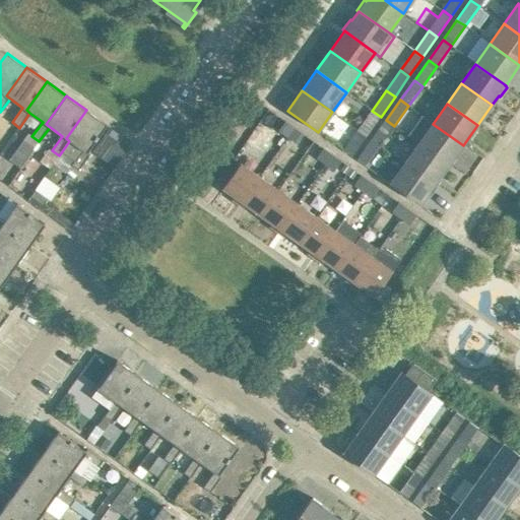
[(295,127),(285,121),(268,109),(261,119),(287,137),(295,127)]
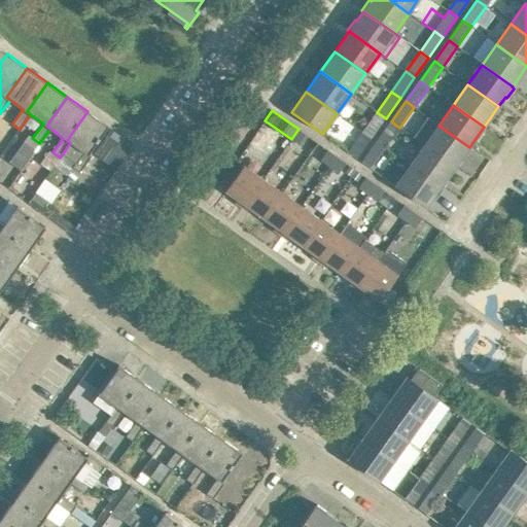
[(108,128),(109,128),(109,127),(88,111),(67,140),(70,143),(63,153),(75,163),(72,167),(79,172),(91,156),(90,154),(91,153),(108,128)]
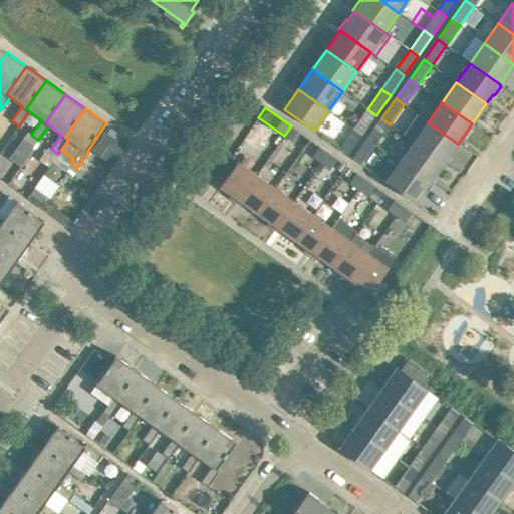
[(362,135),(376,115),(367,109),(353,129),(362,135)]
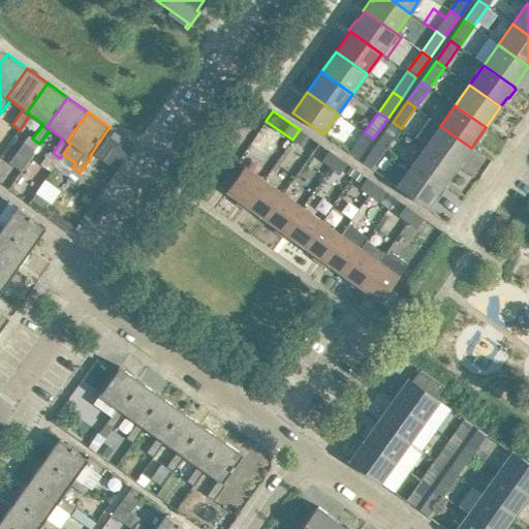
[(387,148),(401,128),(393,122),(379,142),(387,148)]
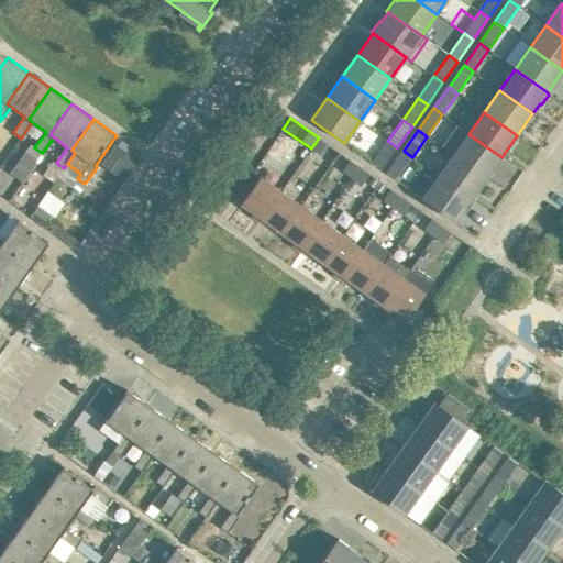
[(486,178),(501,157),(468,134),(453,155),(486,178)]
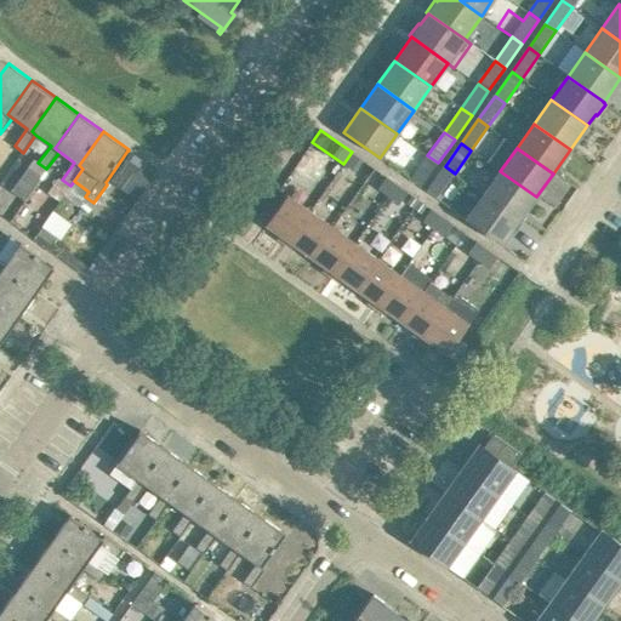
[(363,160),(352,152),(343,164),(354,172),(363,160)]
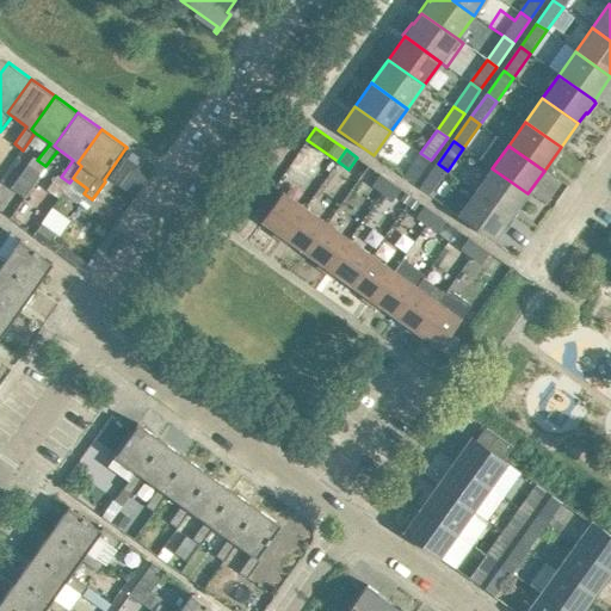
[(414,184),(431,160),(420,153),(403,177),(414,184)]
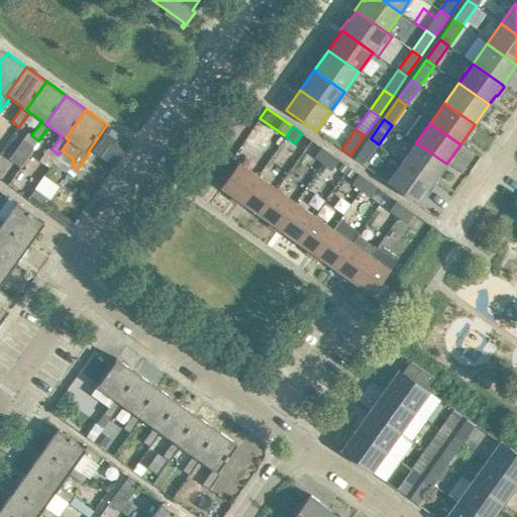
[(20,167),(38,140),(31,135),(28,133),(10,160),(20,167)]
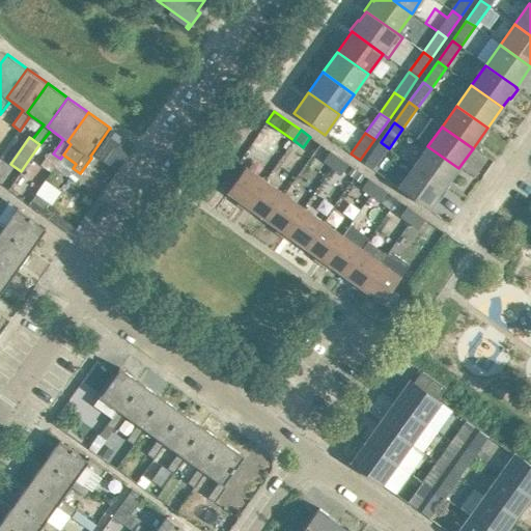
[(373,169),(389,148),(381,142),(365,164),(373,169)]
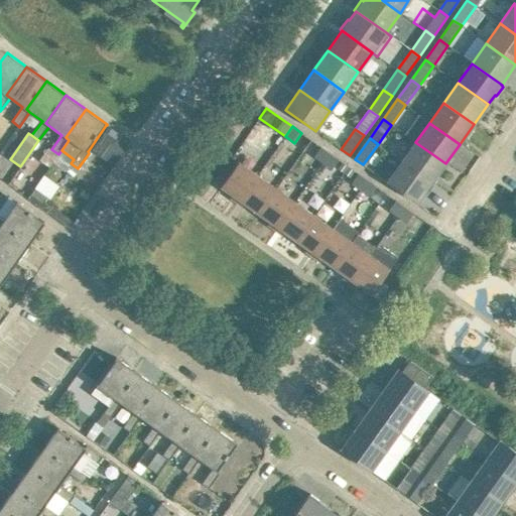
[(431,182),(445,163),(415,142),(402,161),(431,182)]
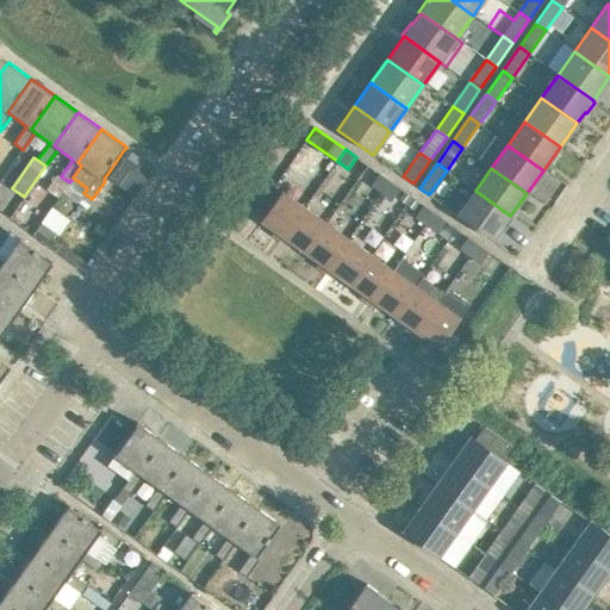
[(381,193),(390,181),(379,173),(371,185),(381,193)]
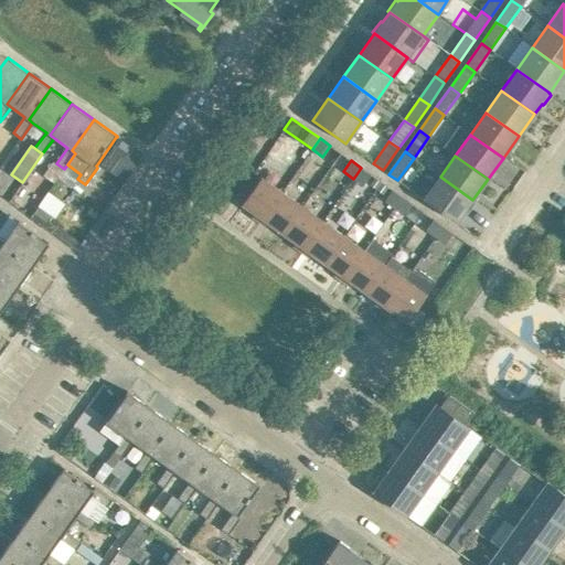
[(363,185),(371,174),(361,168),(353,179),(363,185)]
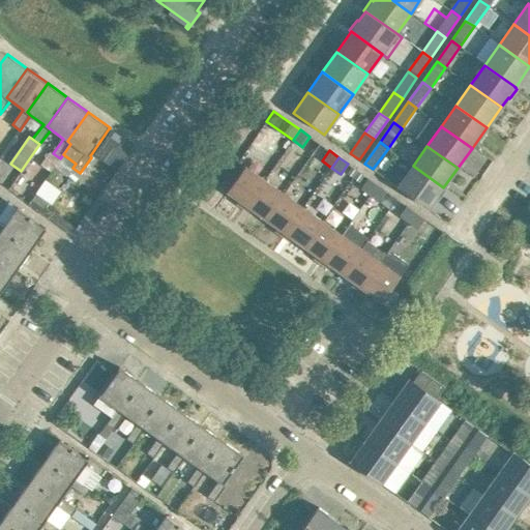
[(243,208),(264,180),(244,166),(227,192),(238,200),(236,203),(243,208)]
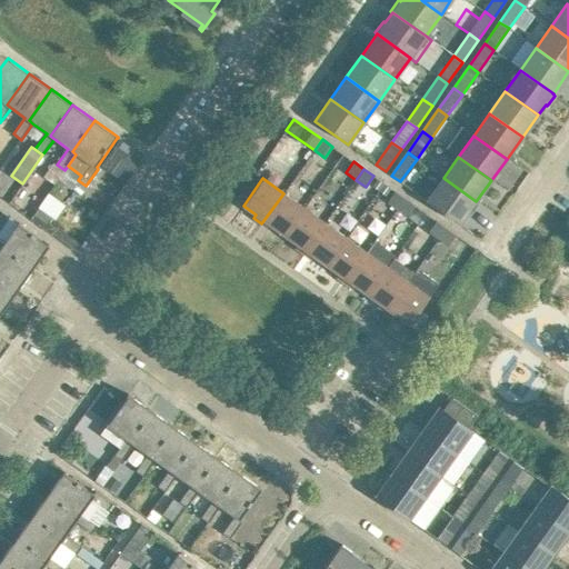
[(476,202),(476,201),(443,178),(427,201),(459,225),(468,212),(470,215),(477,203),(476,202)]
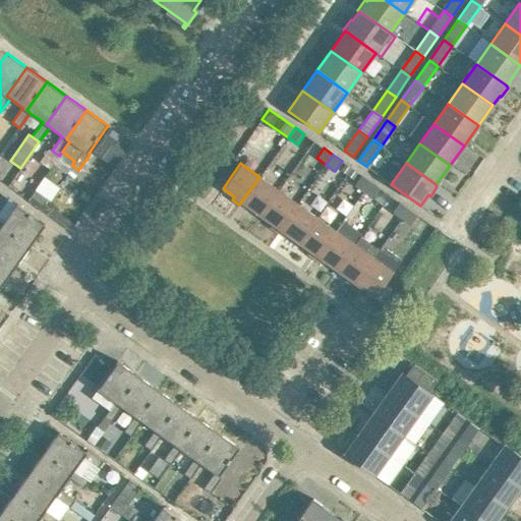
[(363,191),(370,182),(361,175),(354,185),(363,191)]
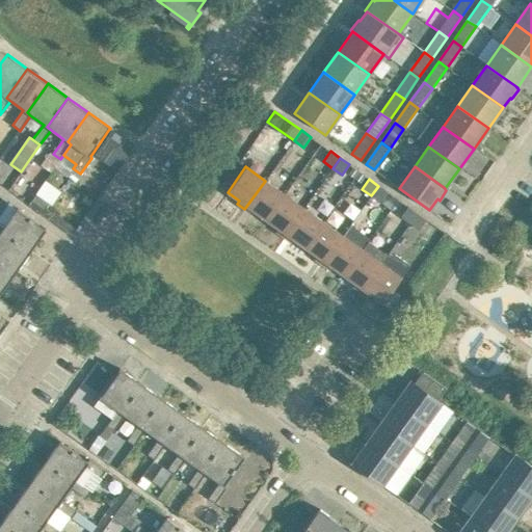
[(266,220),(285,194),(265,181),(244,209),(253,215),(255,212),(266,220)]
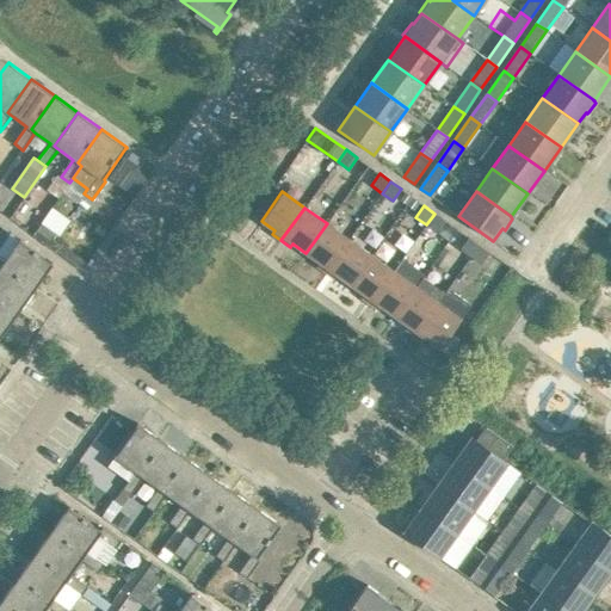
[(437,233),(445,221),(434,214),(426,224),(437,233)]
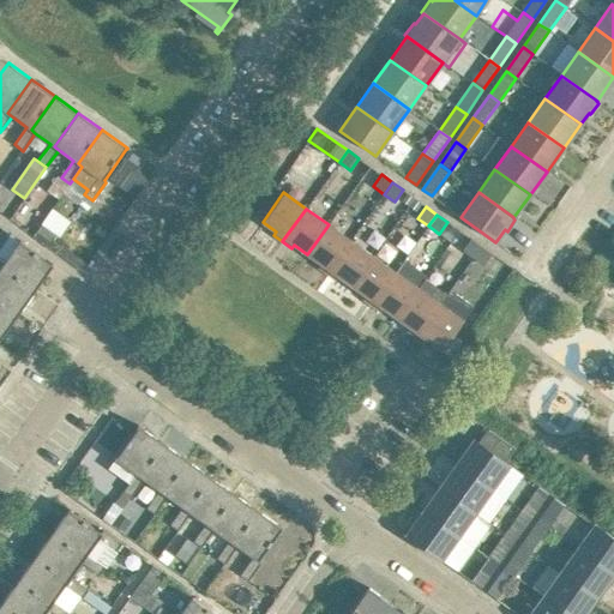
[(34,236),(48,247),(53,240),(56,235),(42,224),(34,236)]
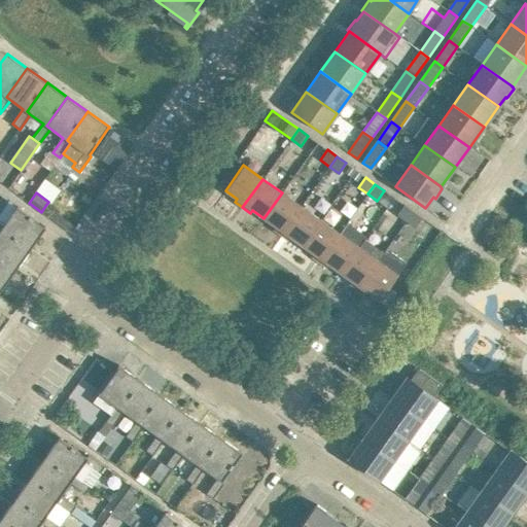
[(281,235),(301,206),(282,192),(264,218),(275,226),(273,230),(281,235)]
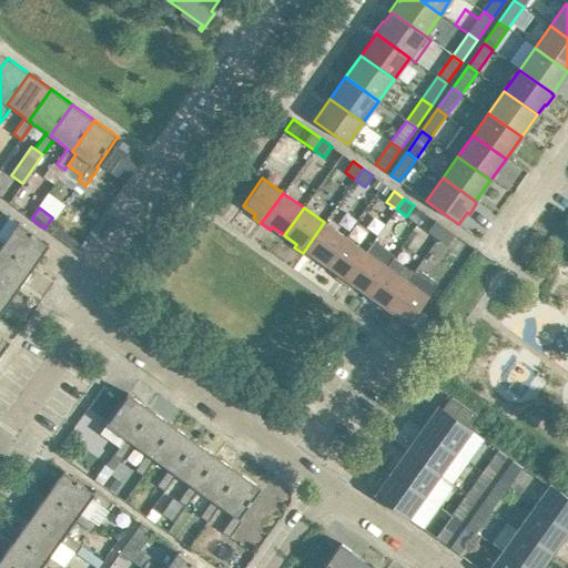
[(50,244),(10,216),(0,229),(0,247),(1,245),(32,267),(50,244)]
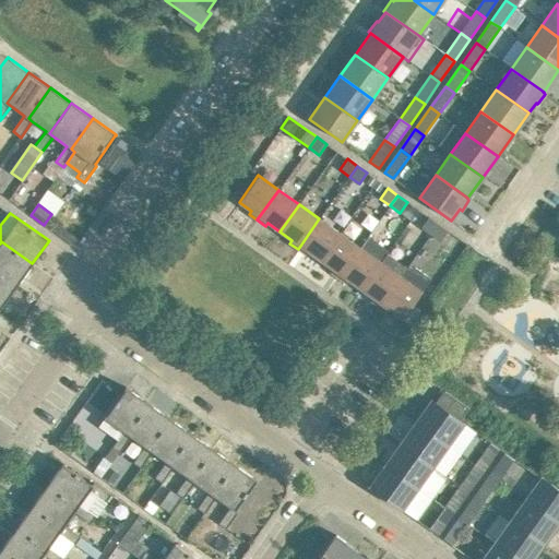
[(430,235),(438,224),(428,217),(420,227),(430,235)]
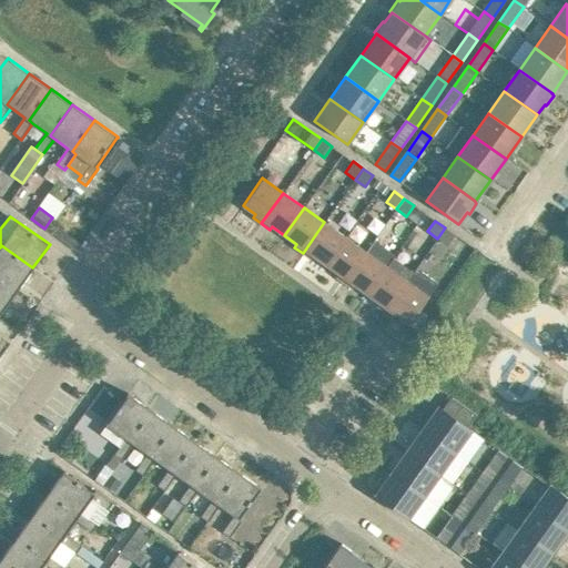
[(325,265),(345,237),(324,222),(303,253),(311,259),(313,255),(325,265)]
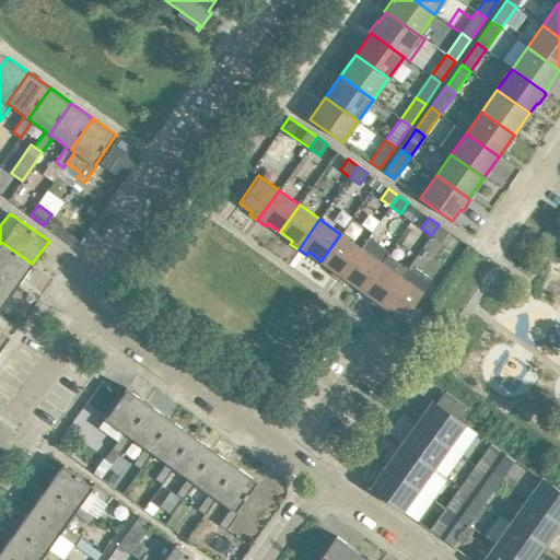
[(441,242),(448,231),(439,224),(431,235),(441,242)]
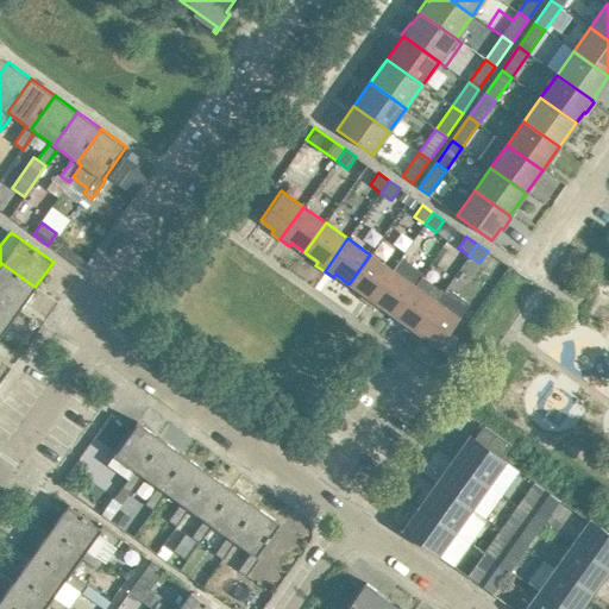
[(369,303),(393,270),(370,255),(349,284),(362,293),(359,296),(369,303)]
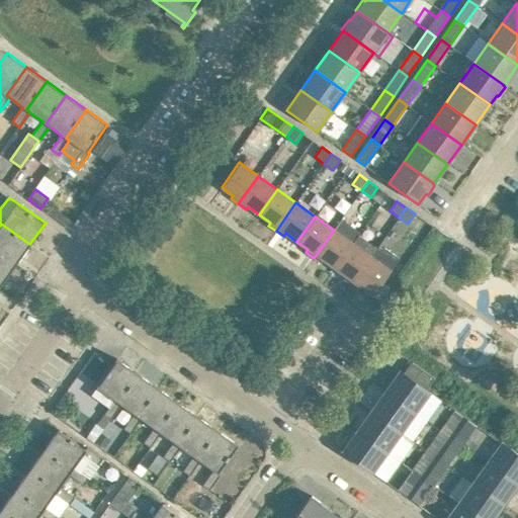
[(1,224),(0,226),(0,252),(15,264),(29,244),(1,224)]
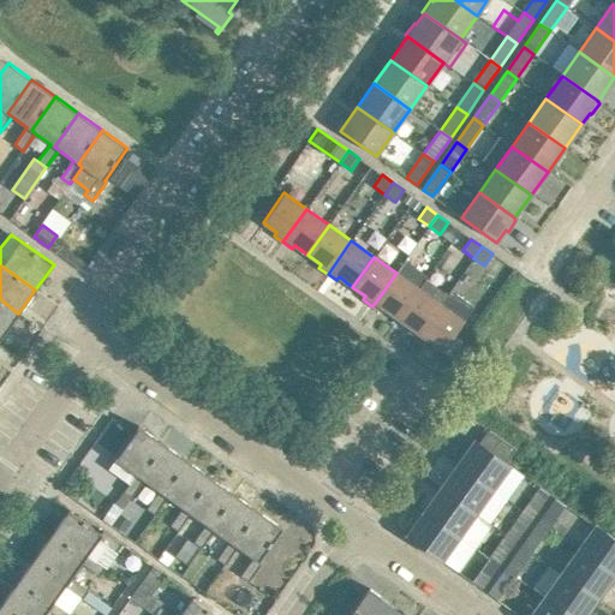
[(398,318),(418,288),(396,273),(372,306),(381,312),(383,309),(398,318)]
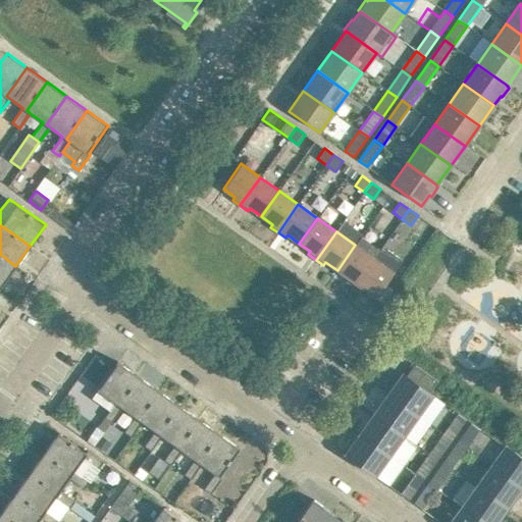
[(354,286),(374,259),(380,251),(361,237),(355,245),(337,270),(349,278),(347,281),(354,286)]
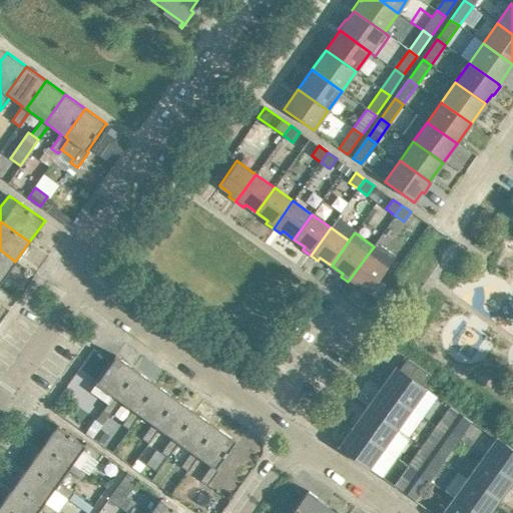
[(348,282),(355,287),(357,284),(369,293),(394,257),(376,243),(374,246),(348,282)]
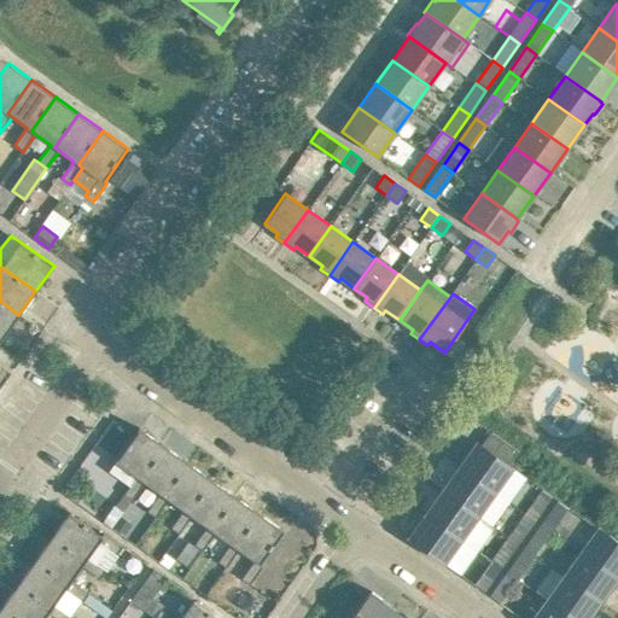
[(0,301),(0,337),(1,338),(18,315),(0,301)]
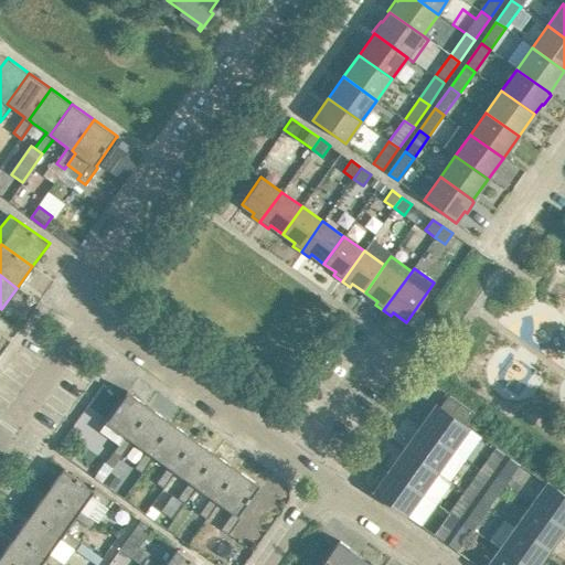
[(128,438),(150,407),(127,391),(98,430),(118,445),(113,452),(120,458),(132,441),(128,438)]
